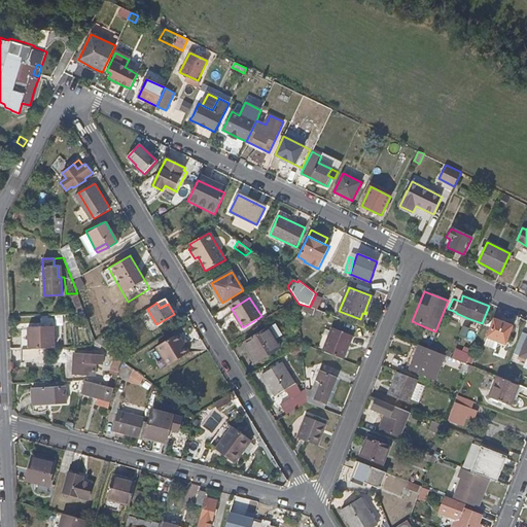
[(504,343),(512,325),(495,318),(487,337),(504,343)]
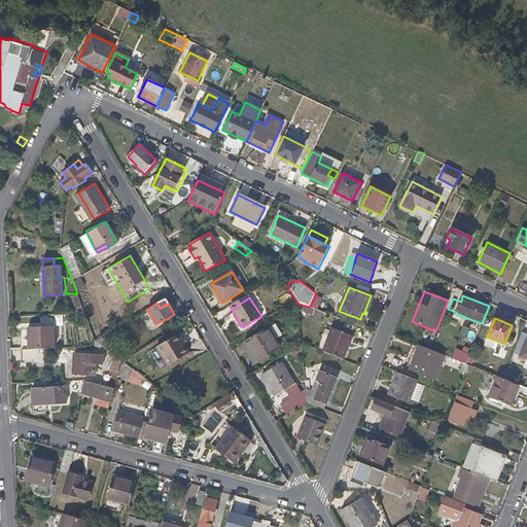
[(55,348),(54,327),(28,328),(29,330),(29,349),(34,349),(55,348)]
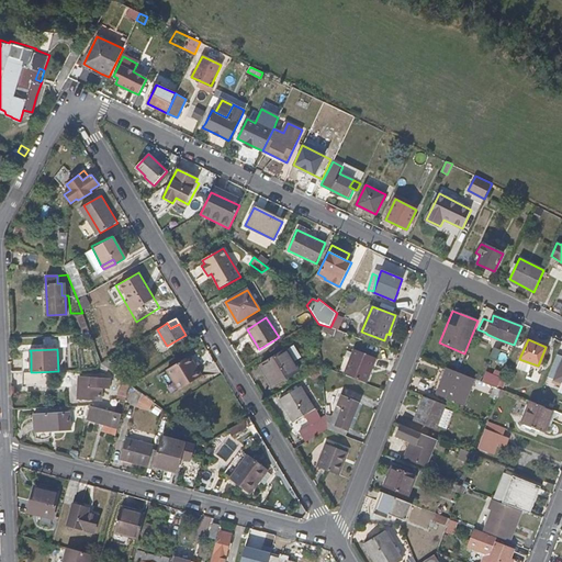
[(366,383),(374,358),(352,349),(343,374),(366,383)]
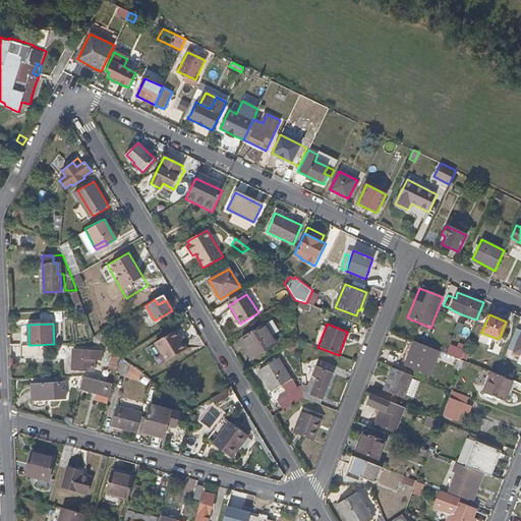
[(277,344),(266,325),(243,338),(254,357),(277,344)]
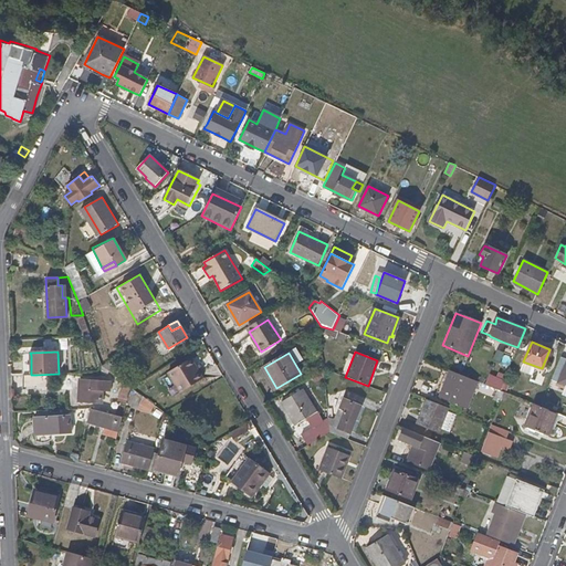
[(31,375),(31,355),(22,355),(22,376),(31,375)]
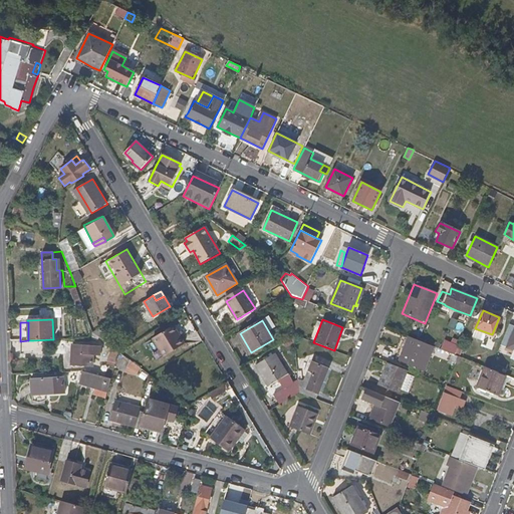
[(508,347),(513,330),(513,325),(509,324),(500,344),(508,347)]
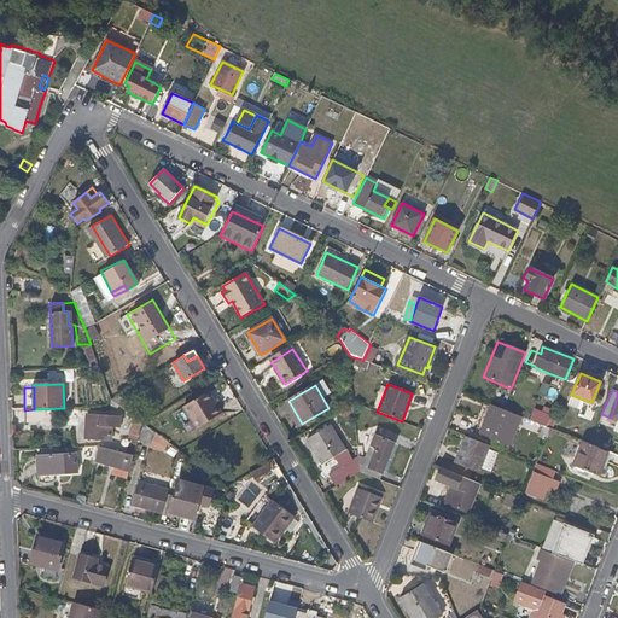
[(223,415),(209,392),(184,408),(198,431),(223,415)]
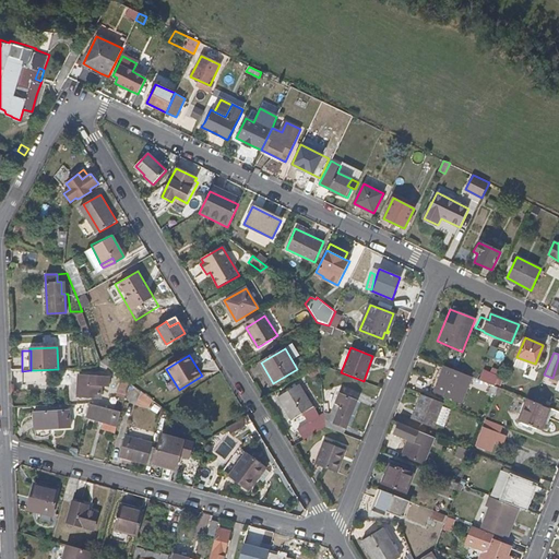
[(273,383),(261,363),(256,366),(270,387),(273,383)]
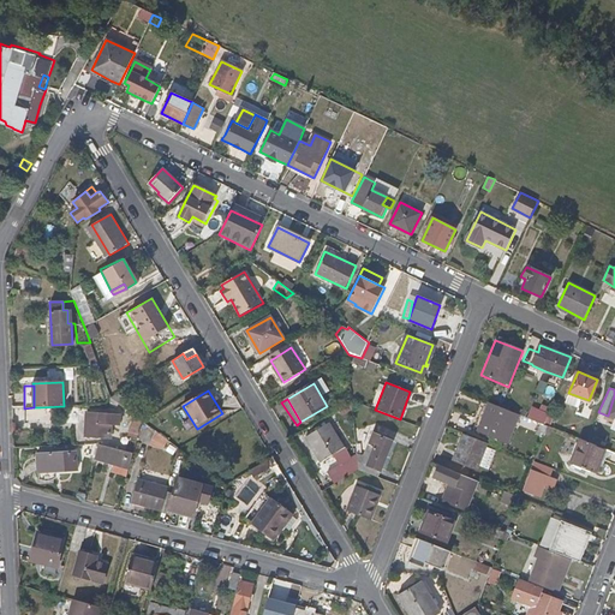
[(497,439),(509,411),(500,407),(488,402),(477,430),(497,439)]
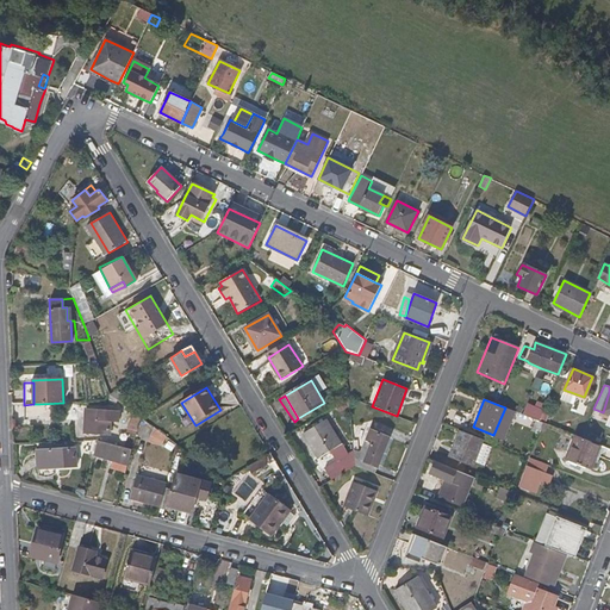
[(195,425),(181,403),(175,406),(188,429),(195,425)]
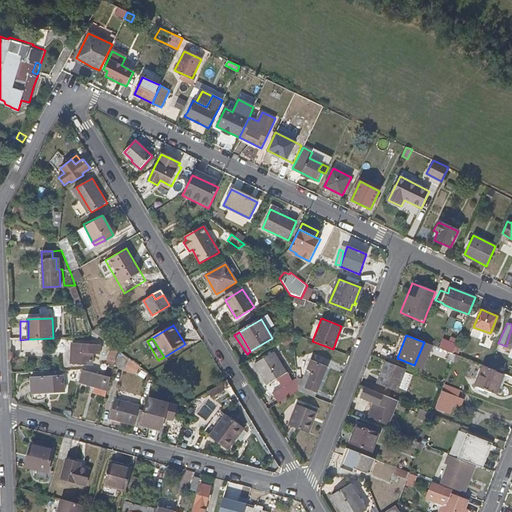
[(34,352),(33,339),(28,339),(20,340),(21,353),(34,352)]
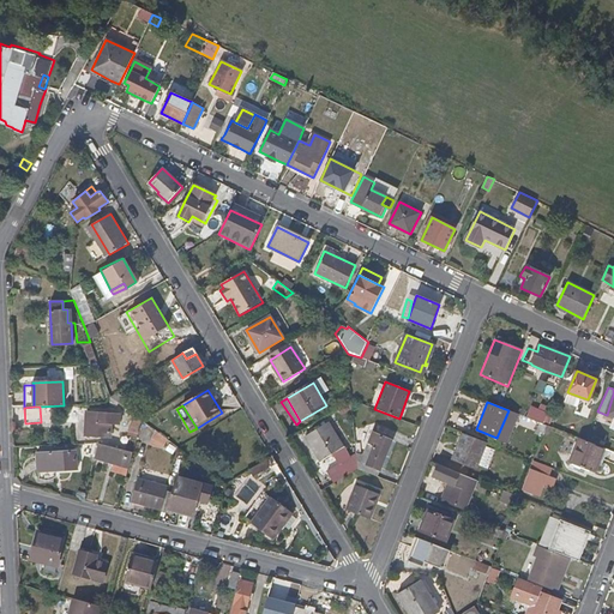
[(110,433),(112,413),(86,411),(85,437),(101,437),(102,433),(110,433)]
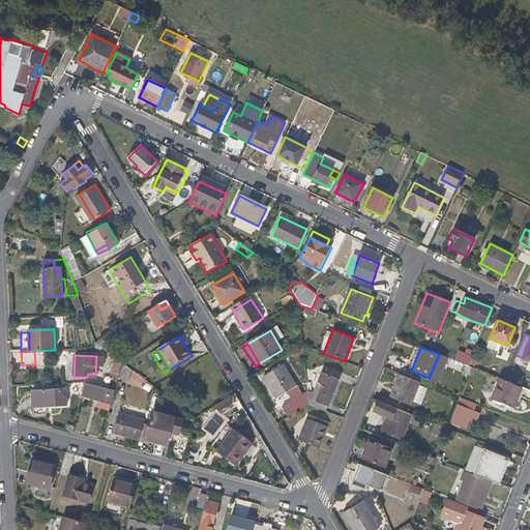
[(119,374),(121,363),(117,359),(114,357),(111,372),(119,374)]
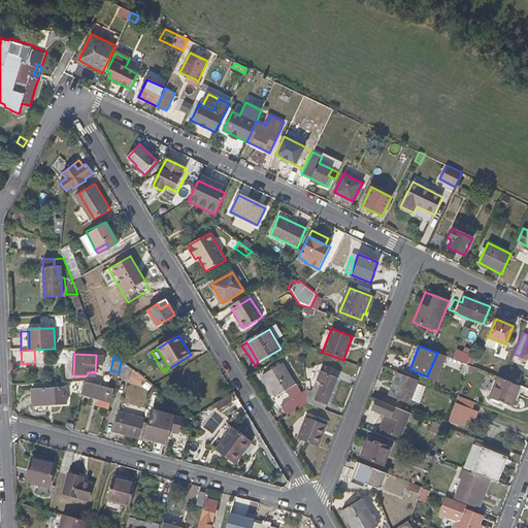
[(293,390),(278,366),(263,374),(277,399),(293,390)]
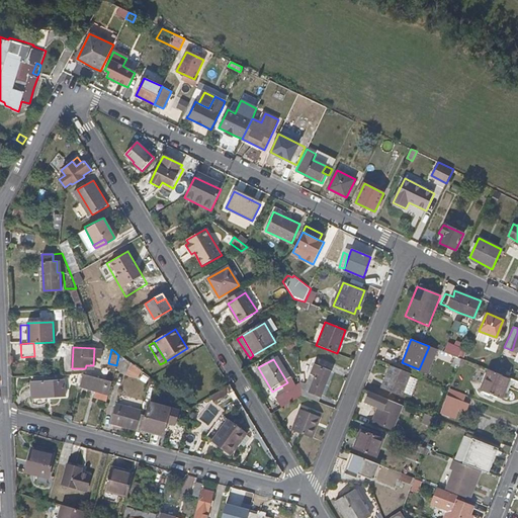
[(318,403),(331,371),(315,364),(309,377),(304,391),(300,389),(304,397),(318,403)]
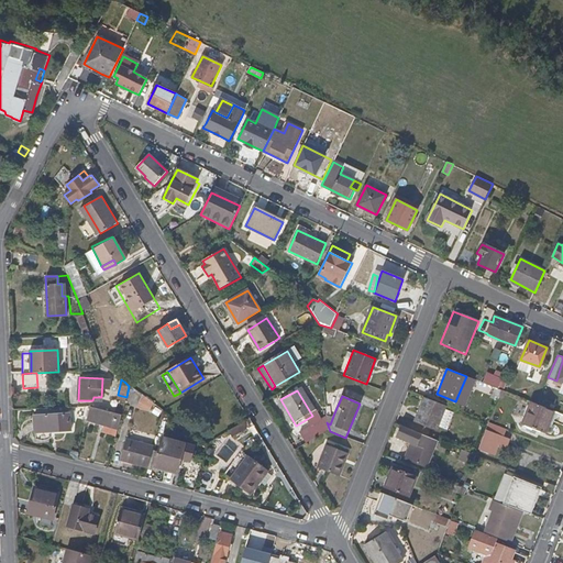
[(434,430),(443,405),(422,396),(412,422),(434,430)]
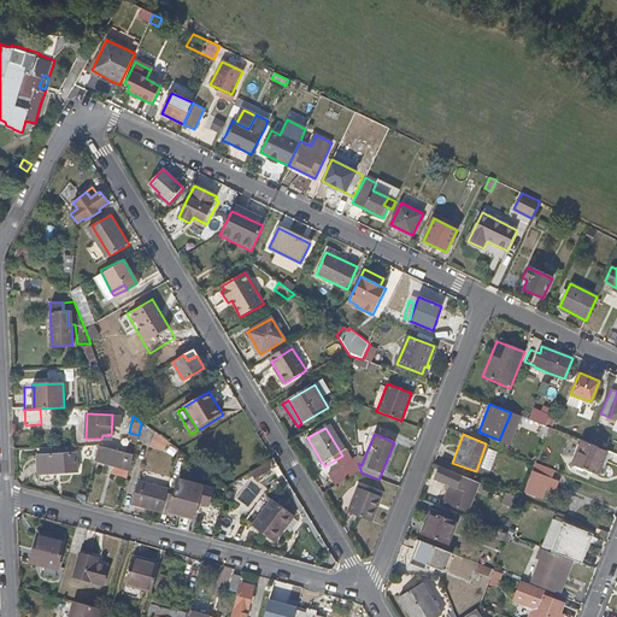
[(604,468),(610,451),(594,445),(588,442),(582,440),(573,465),(597,475),(600,466),(604,468)]
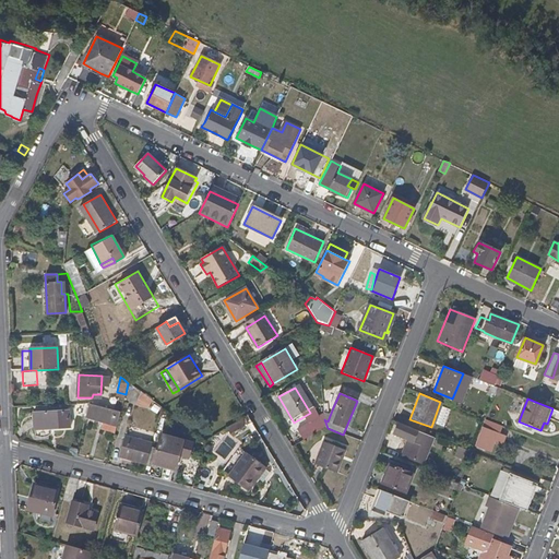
[(436,424),(442,427),(451,409),(443,407),(436,424)]
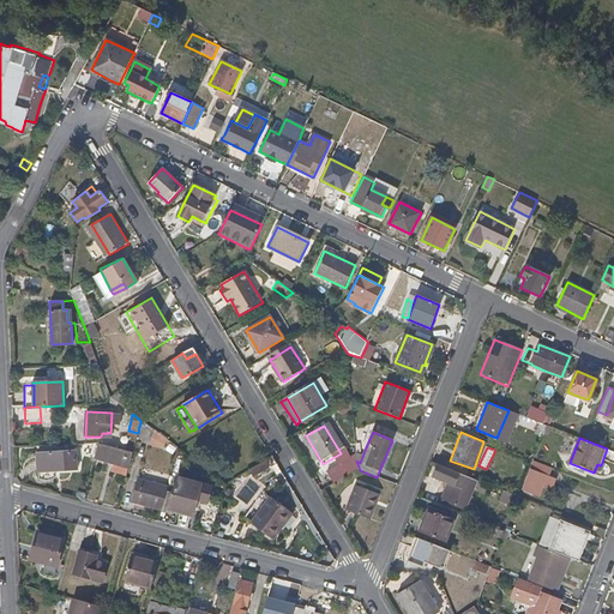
[(92,459),(94,451),(83,449),(82,455),(84,456),(83,458),(92,459)]
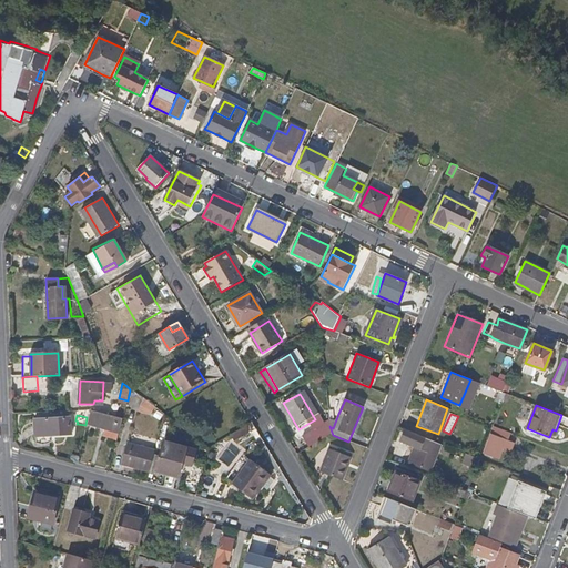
[(113,432),(115,423),(102,418),(93,416),(91,426),(113,432)]
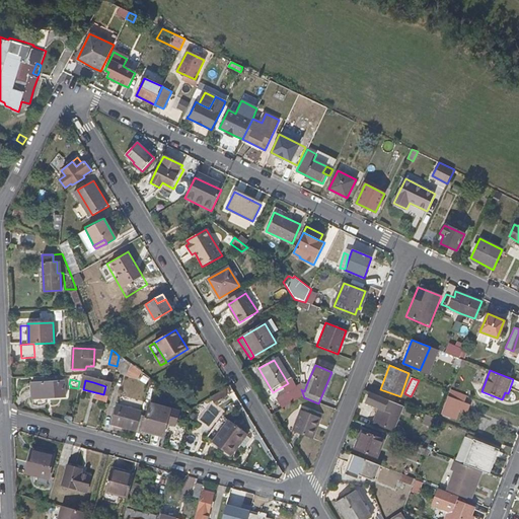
[(65,397),(64,381),(31,382),(32,397),(65,397)]
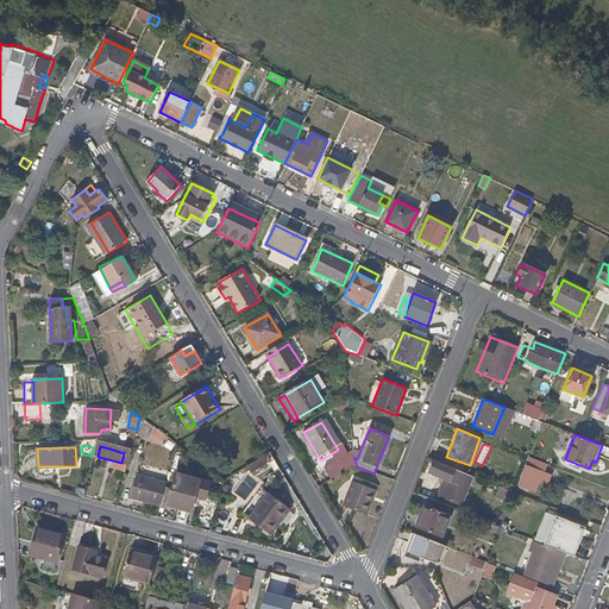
[(87,475),(92,456),(82,454),(79,472),(82,472),(87,475)]
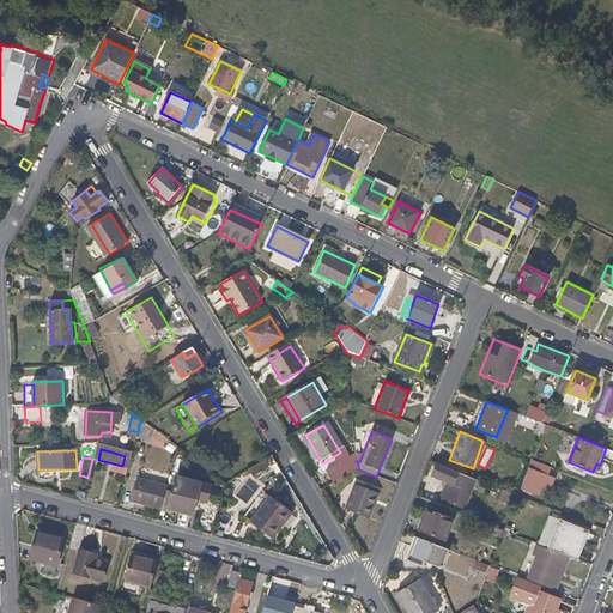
[(356,460),(354,457),(338,469),(341,478),(357,468),(356,460)]
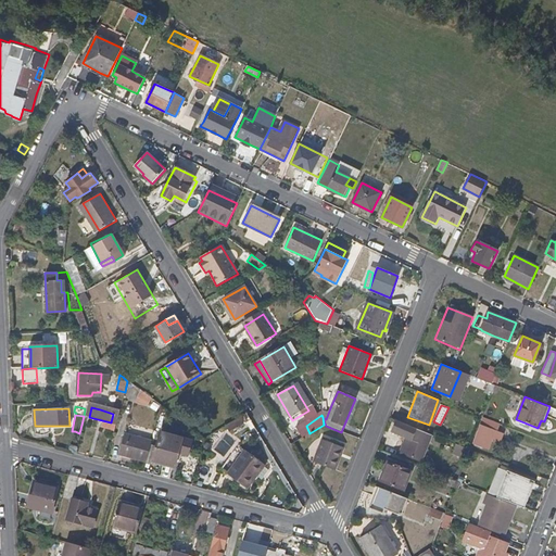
[(228,431),(245,421),(242,416),(225,426),(228,431)]
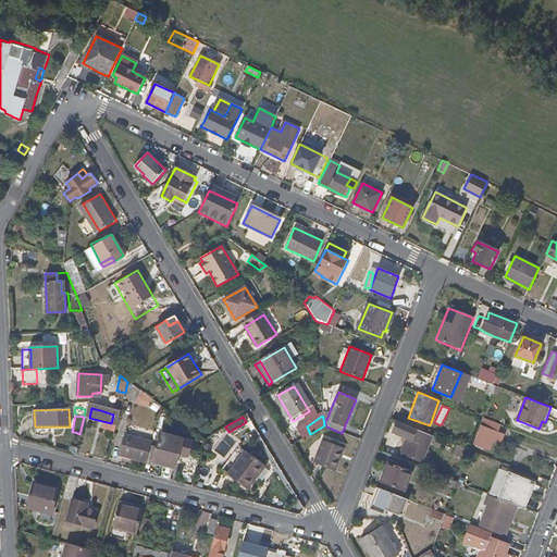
[(498,431),(500,424),(483,418),(480,423),(498,431)]
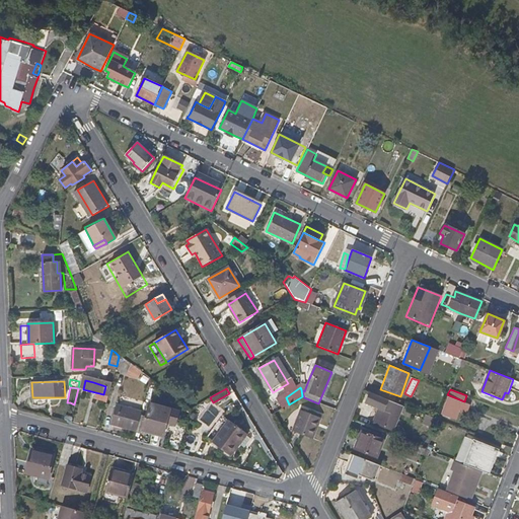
[(391,436),(402,405),(396,403),(367,391),(363,401),(379,408),(371,429),(391,436)]
